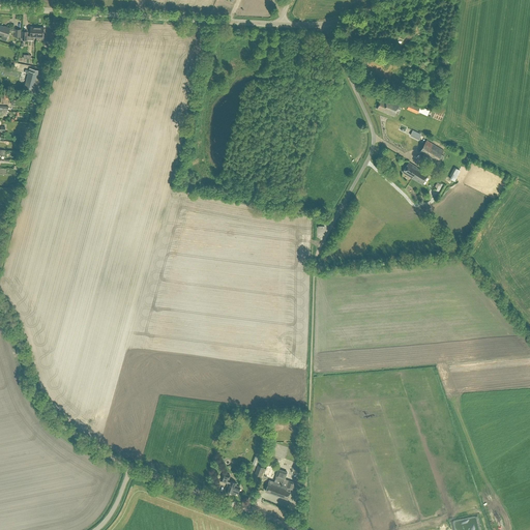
[(6,27),(1,25),(0,27),(0,33),(2,34),(1,38),(6,40),(8,36),(9,30),(12,31),(16,32),(16,36),(21,36),(22,29),(16,29),(13,29),(10,28),(6,26),(6,27)]
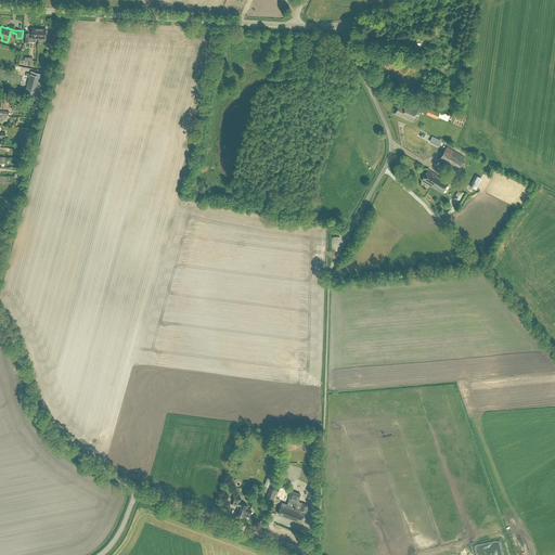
[(36,37),(38,38),(39,38),(39,28),(33,27),(33,37),(29,37),(29,33),(24,33),(24,41),(36,41),(36,37)]
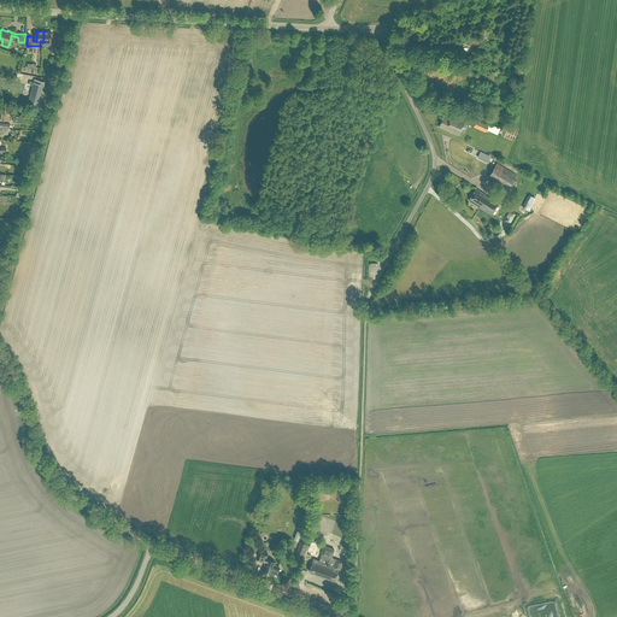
[(43,42),(42,42),(42,46),(51,46),(51,43),(54,45),(53,50),(59,51),(59,47),(60,47),(63,37),(57,35),(56,41),(51,41),(52,31),(43,31),(43,42)]
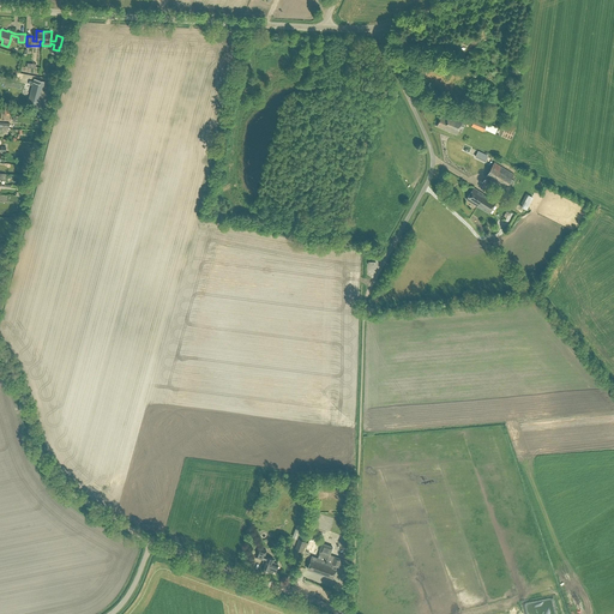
[(44,82),(44,80),(34,78),(34,80),(30,79),(29,84),(32,84),(28,103),(43,107),(44,101),(46,101),(48,91),(49,91),(52,83),(44,82)]
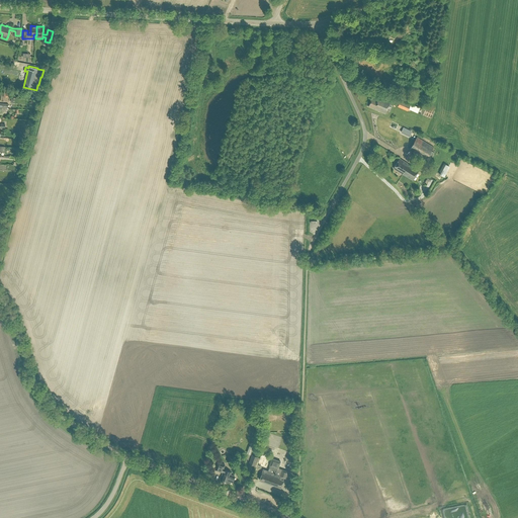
[(1,97),(7,98),(11,98),(11,94),(8,94),(8,89),(2,89),(1,97)]
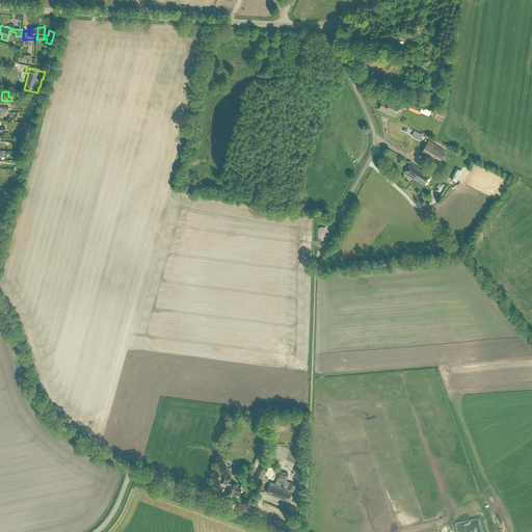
[(401,104),(389,99),(387,103),(382,101),(378,109),(396,116),(401,104)]
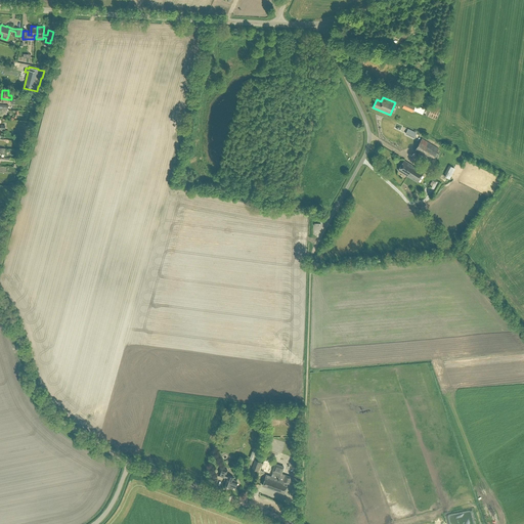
[(415,105),(404,101),(402,107),(412,113),(413,110),(422,114),(425,108),(416,104),(415,105)]
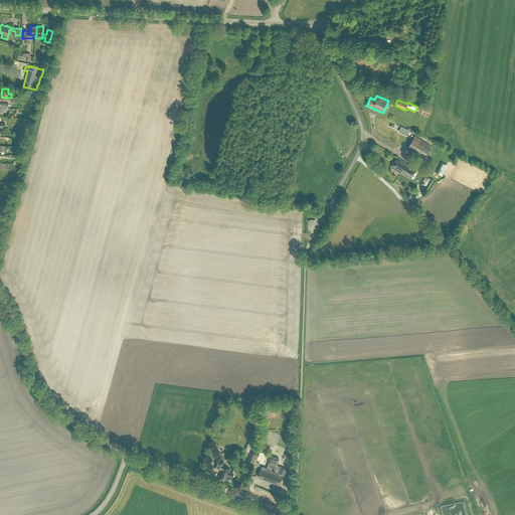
[(428,150),(431,146),(414,136),(406,149),(422,159),(422,158),(428,150)]
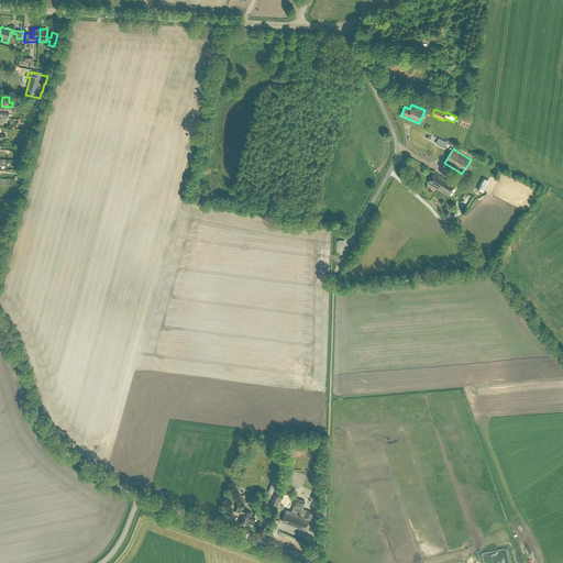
[(468,164),(462,173),(465,175),(472,165),(468,164)]
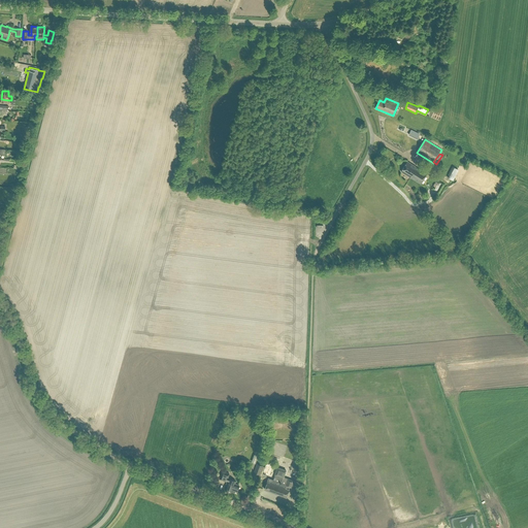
[(409,176),(416,166),(406,161),(400,171),(409,176)]
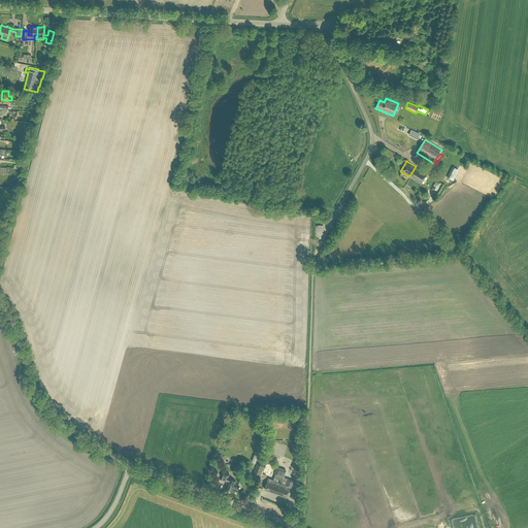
[(416,166),(409,176),(421,184),(427,173),(416,166)]
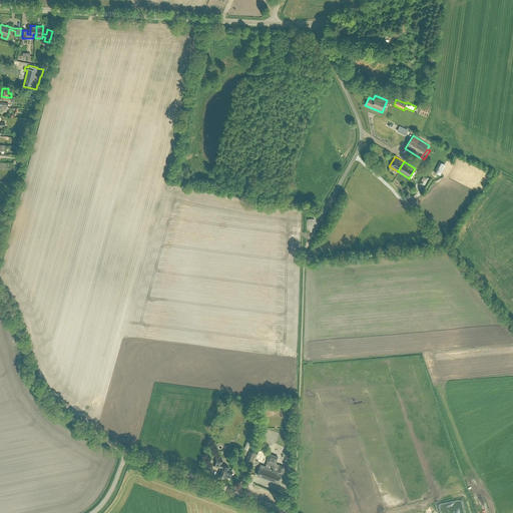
[(439,174),(445,164),(439,161),(435,169),(436,169),(435,172),(439,174)]
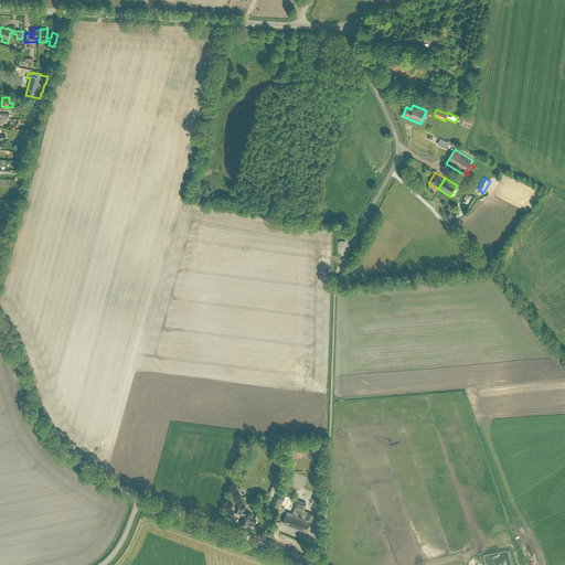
[(279,510),(284,499),(275,496),(272,505),(277,508),(276,509),(279,510)]
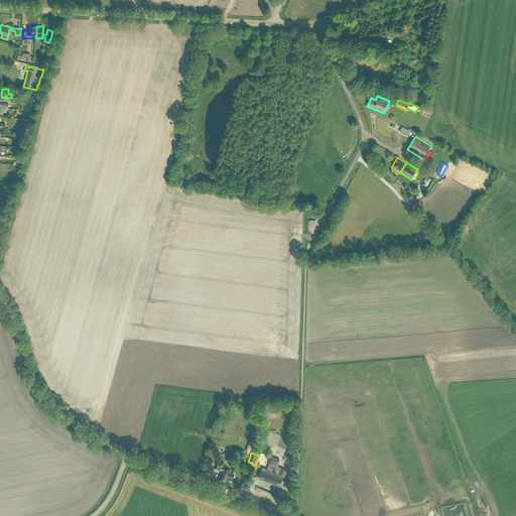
[(289,470),(277,466),(279,459),(271,456),(269,463),(267,469),(262,467),(258,478),(279,485),(283,475),(287,476),(289,470)]
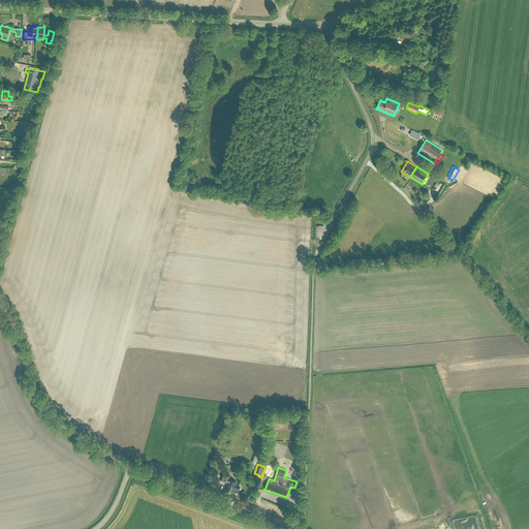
[(237,492),(240,485),(236,484),(237,481),(229,478),(228,478),(230,474),(222,471),(219,479),(227,483),(225,490),(232,492),(232,491),(237,492)]
